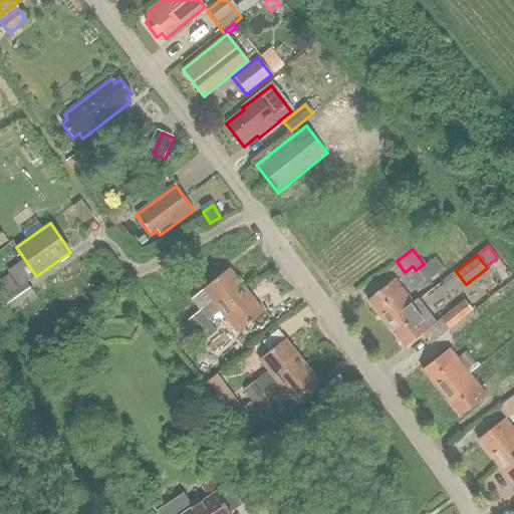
[(435,258),(418,271),(427,282),(444,269),(435,258)]
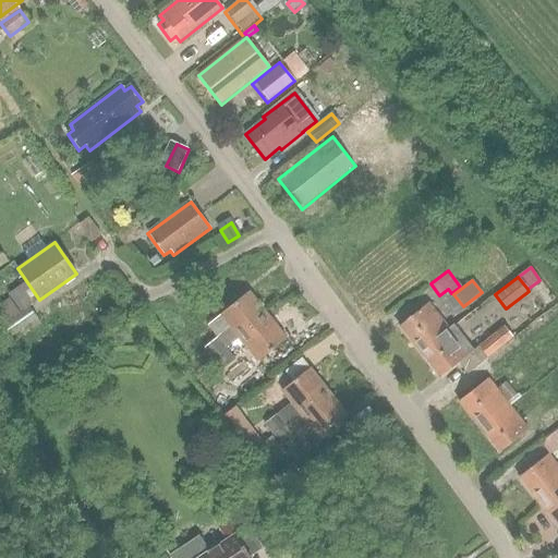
[(221,315),(240,338),(257,325),(253,319),(264,311),(249,292),(221,315)]
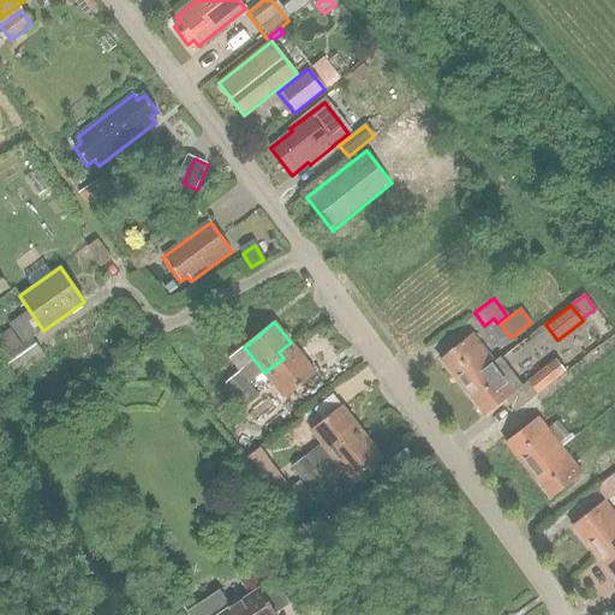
[(463,388),(495,363),(472,335),(440,360),(463,388)]
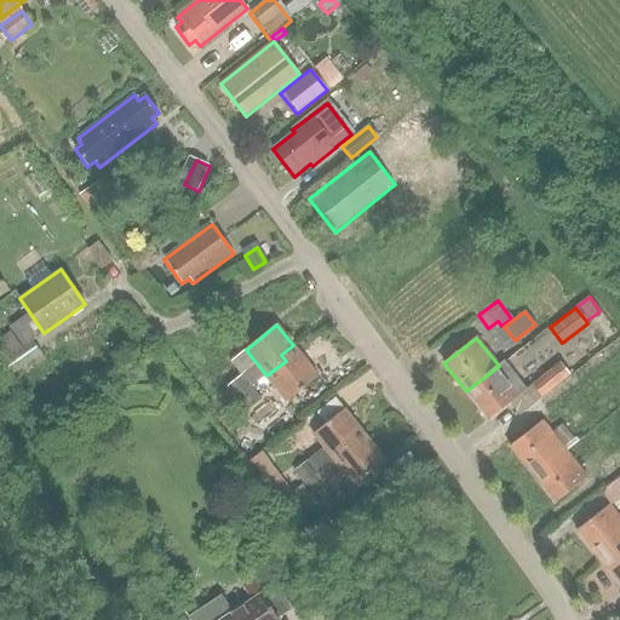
[(0,371),(7,382),(42,357),(32,342),(0,363),(0,371)]
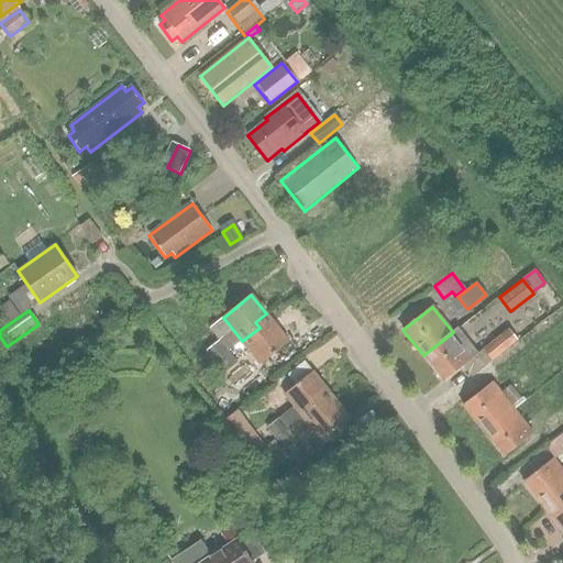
[(261,365),(289,342),(271,319),(266,313),(255,322),(260,328),(242,341),(261,365)]
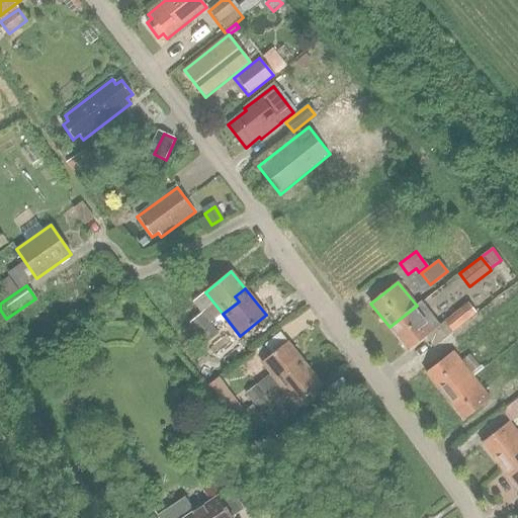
[(408,351),(440,326),(422,303),(417,307),(417,306),(390,327),(408,351)]
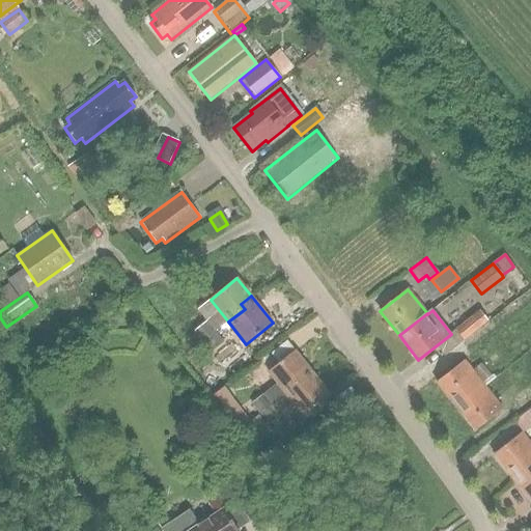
[(480,313),(457,332),(466,341),(488,324),(480,313)]
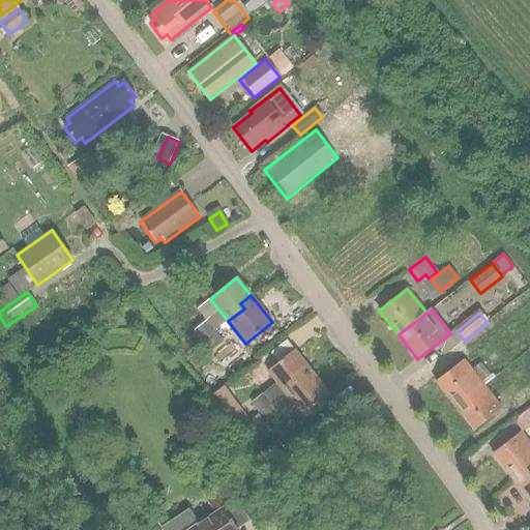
[(202,341),(215,331),(207,322),(196,331),(202,341)]
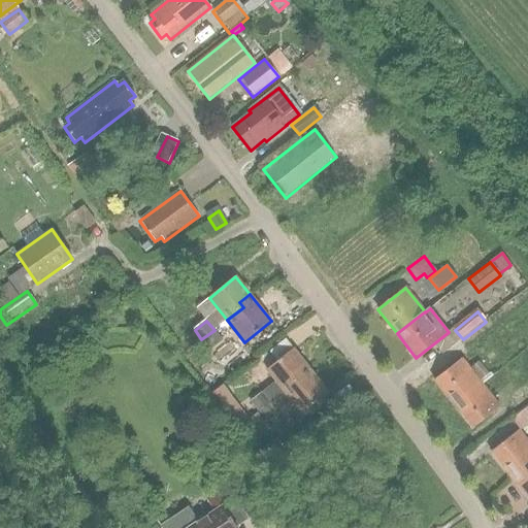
[(211,350),(223,340),(215,331),(215,330),(201,339),(211,350)]
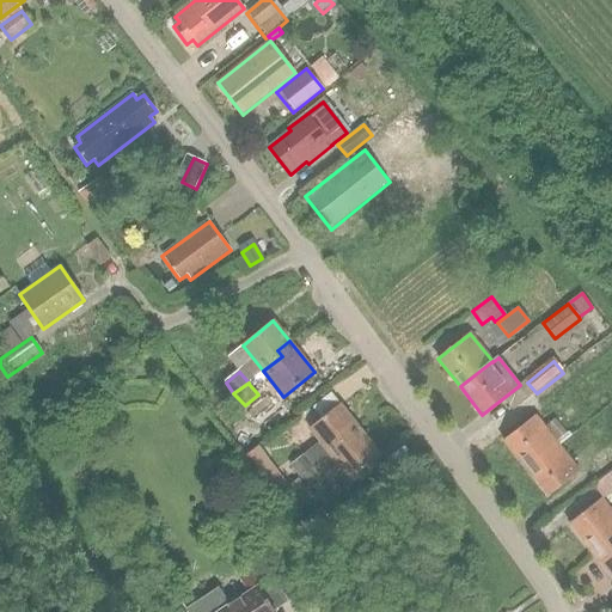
[(343,434),(356,424),(341,404),(323,418),(310,429),(320,444),(293,466),(301,477),(330,456),(348,440),(343,434)]
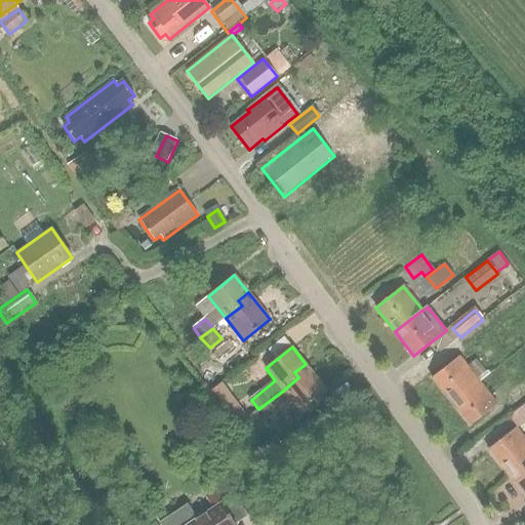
[(459,357),(432,378),(451,403),(486,372),(477,361),(468,368),(459,357)]
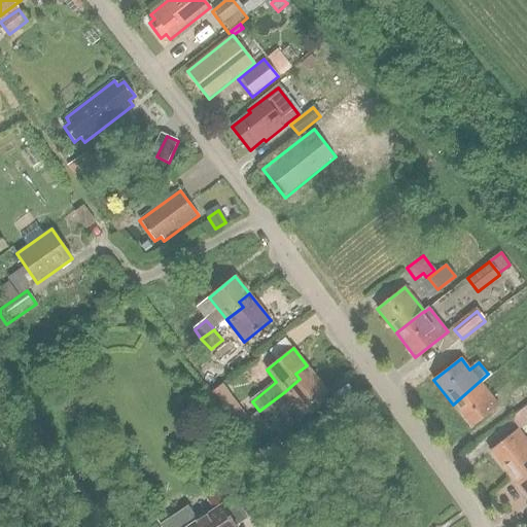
[(302,414),(328,392),(311,371),(307,365),(295,374),(300,379),(284,392),(259,411),(268,422),(292,402),(302,414)]
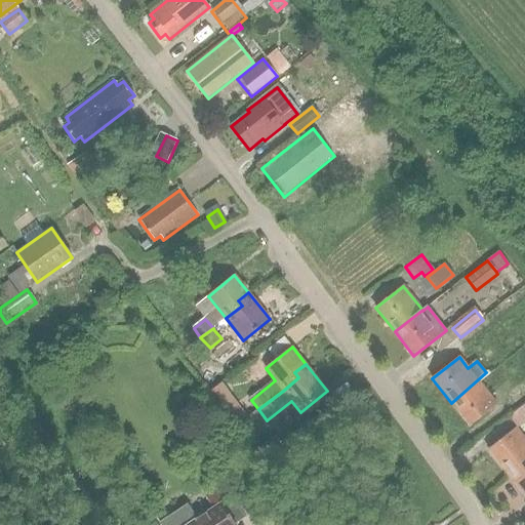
[(486,372),(451,403),(470,427),(497,405),(490,396),(506,384),(494,371),(489,375),(486,372)]
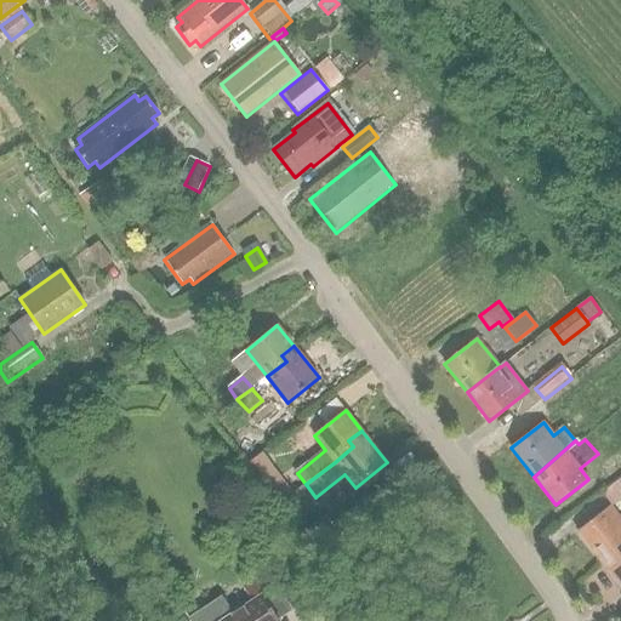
[(620,450),(603,465),(613,478),(620,471),(620,450)]
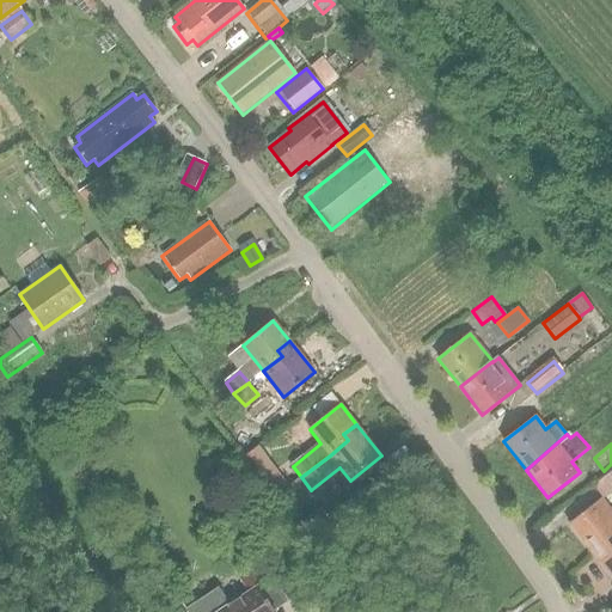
[(258,447),(243,458),(251,469),(267,458),(258,447)]
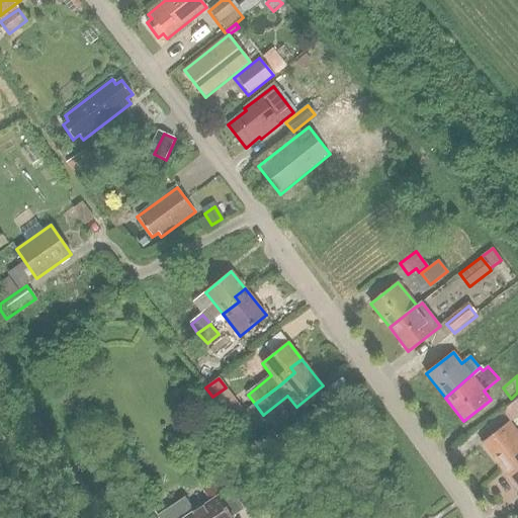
[(238,404),(226,414),(233,422),(245,413),(238,404)]
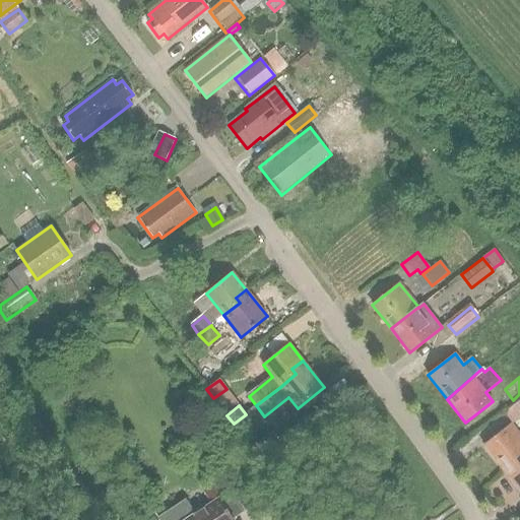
[(519,455),(519,435),(511,424),(483,446),(503,469),(519,455)]
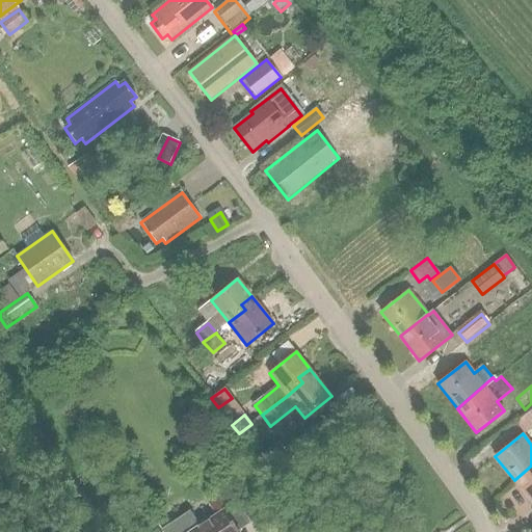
[(531,466),(514,480),(531,502),(531,466)]
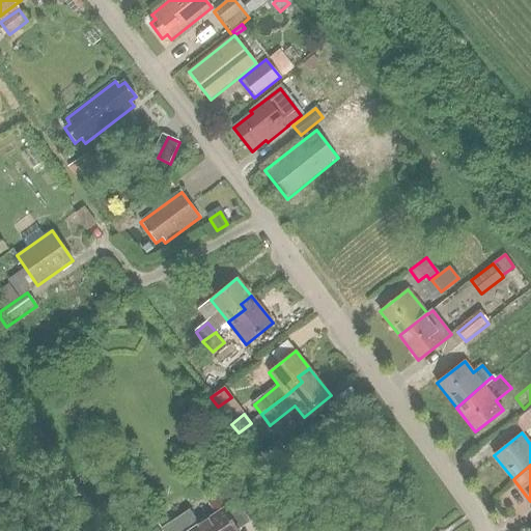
[(239,530),(250,522),(236,502),(226,508),(218,495),(207,501),(216,514),(199,525),(190,510),(161,529),(162,530),(238,530),(239,530)]
